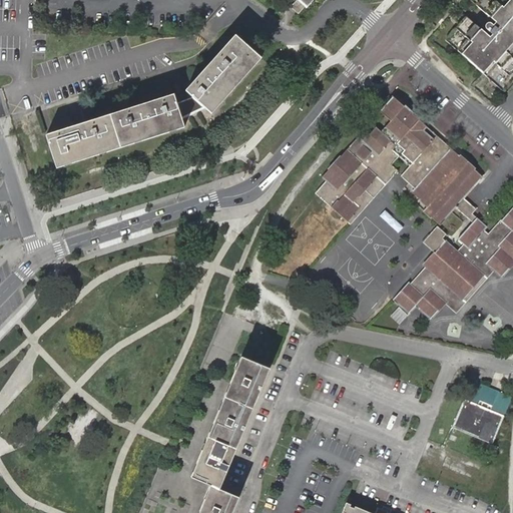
[(297,0),(291,7),(299,15),(306,7),(307,8),(313,0),(297,0)]
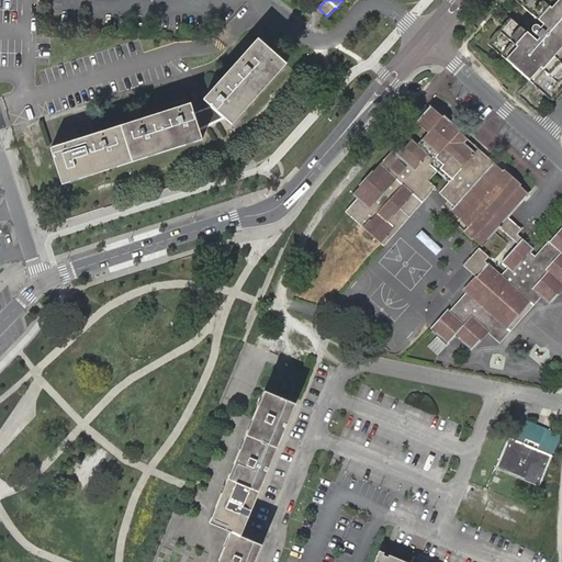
[(535,17),(531,20),(530,19),(528,18),(527,18),(525,17),(524,18),(523,18),(521,20),(520,21),(521,23),(524,26),(526,27),(524,30),(512,19),(487,44),(551,100),(561,87),(561,0),(517,0),(517,1),(535,17)]
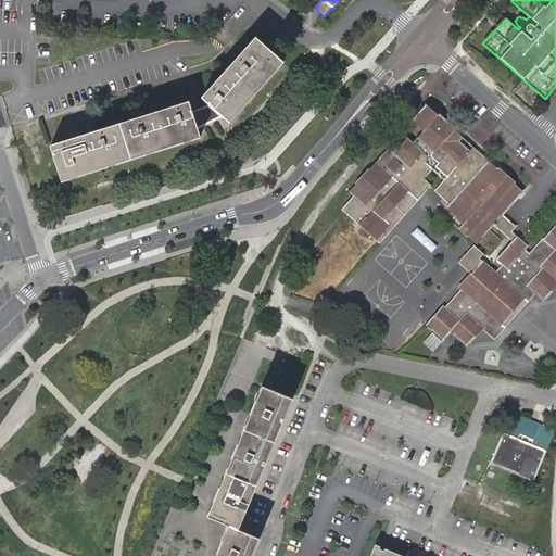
[(283,63),(254,38),(200,99),(207,104),(220,116),(229,124),(283,63)]
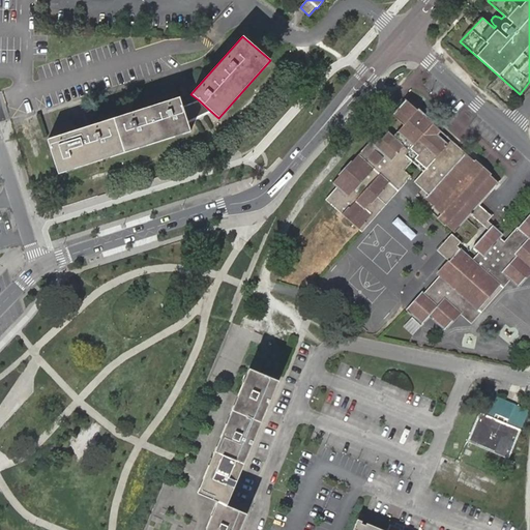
[(48,140),(58,175),(86,166),(189,133),(186,123),(181,106),(179,96),(48,140)]
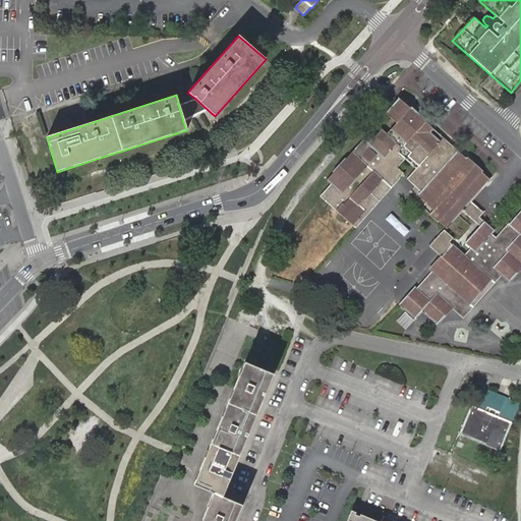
[(207,109),(194,98),(178,104),(183,121),(207,109)]
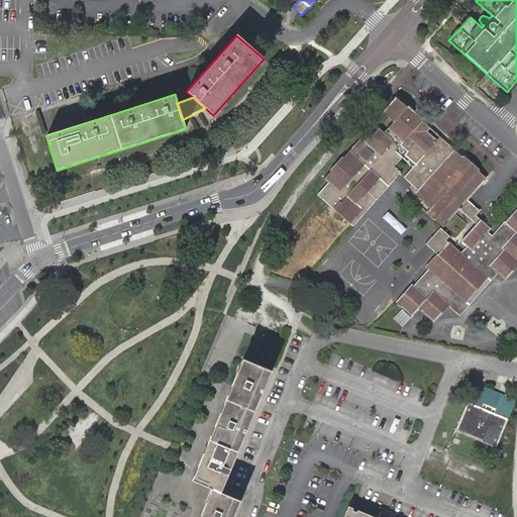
[(420,121),(421,120),(397,98),(385,112),(395,120),(383,133),(379,129),(367,142),(362,138),(326,179),(330,182),(319,195),(350,223),(363,210),(357,204),(380,178),(382,180),(395,166),(402,158),(403,159),(406,156),(416,164),(413,168),(405,177),(419,191),(416,194),(431,207),(428,211),(443,225),(458,207),(472,220),(476,216),(481,210),(468,198),(486,178),(448,143),(444,148),(426,132),(429,128),(420,121)]
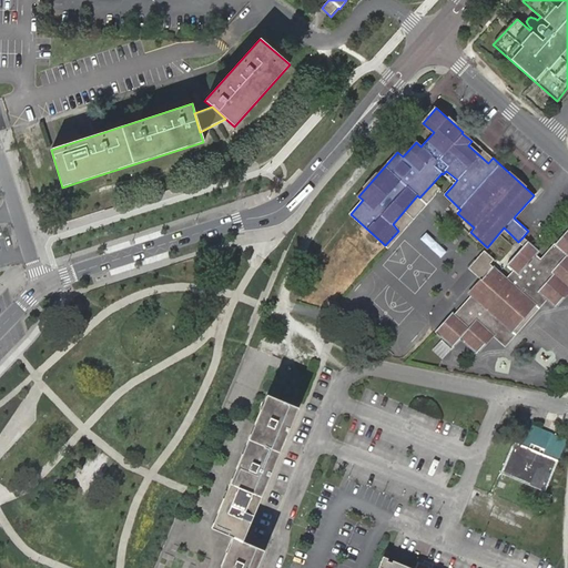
[(493,158),(463,132),(462,133),(472,141),(468,145),(488,163),(493,158)]
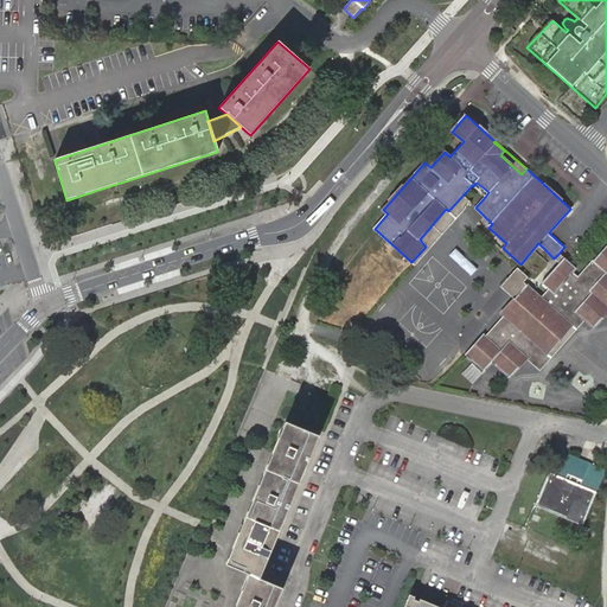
[(473,186),(485,197),(489,192),(477,183),(473,186)]
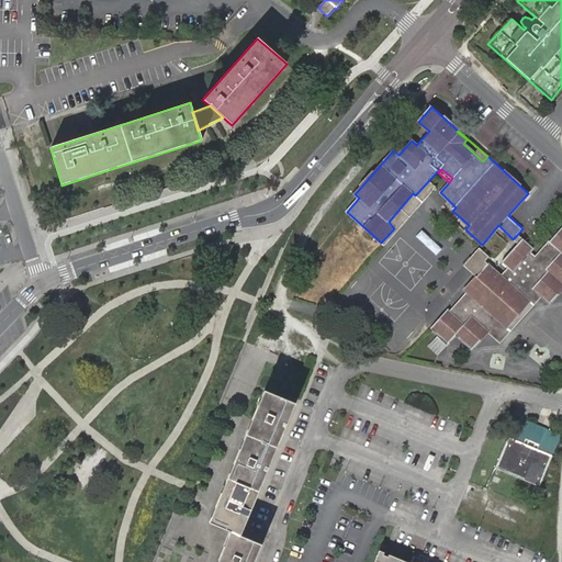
[(389,222),(394,228),(398,231),(438,187),(429,180),(415,195),(413,193),(389,222)]
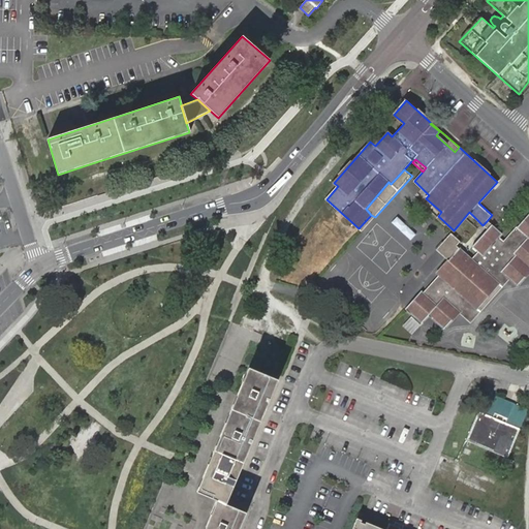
[(447,260),(436,274),(437,276),(422,293),(419,291),(406,307),(422,322),(429,314),(444,328),(459,312),(447,302),(456,291),(476,309),(498,284),(493,279),(500,271),(505,276),(517,285),(528,270),(528,212),(501,244),(495,240),(501,232),(492,225),(472,248),(476,252),(471,258),(454,244),(458,240),(448,231),(434,248),(447,260)]
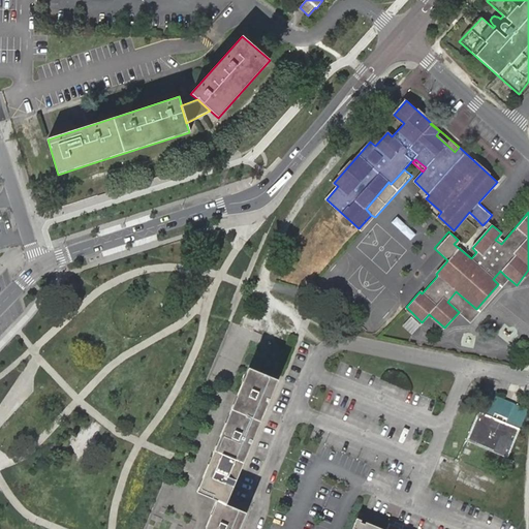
[(500,271),(493,279),(498,284),(505,276),(500,271)]
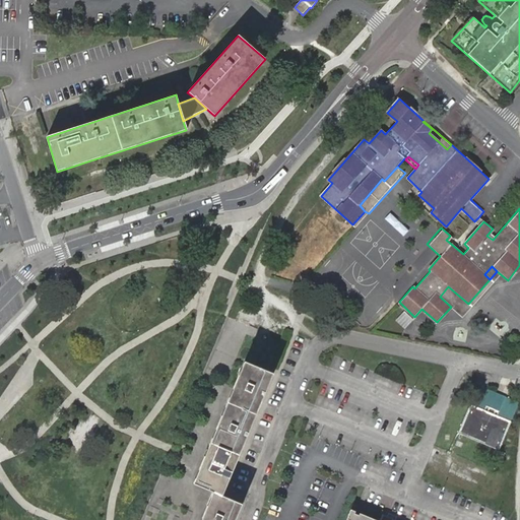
[(440,297),(451,307),(462,316),(470,306),(468,304),(448,286),(440,297)]
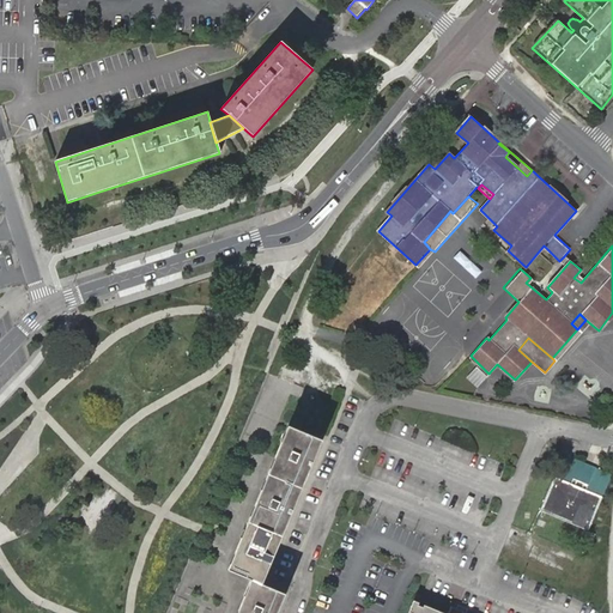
[(262,583),(322,439),(289,425),(229,569),(253,580),(238,612),(277,612),(286,593),(262,583)]
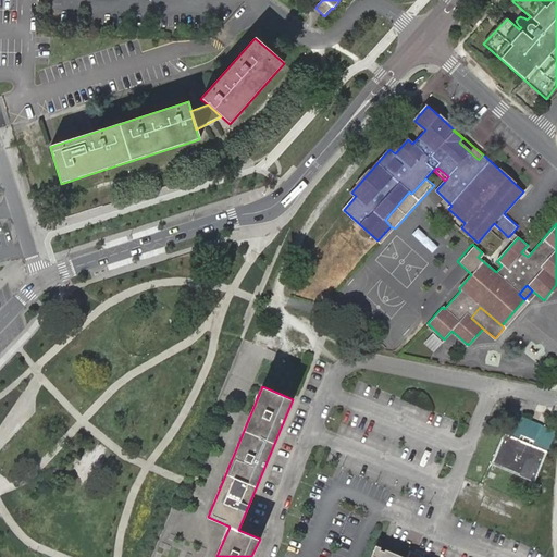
[(549,449),(506,432),(493,463),(537,481),(549,449)]
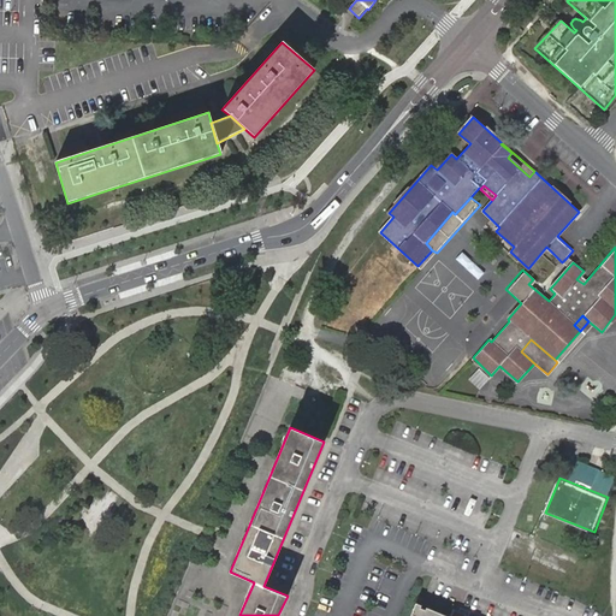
[(467,612),(465,615),(466,615),(468,615),(471,606),(460,603),(460,610),(467,612)]
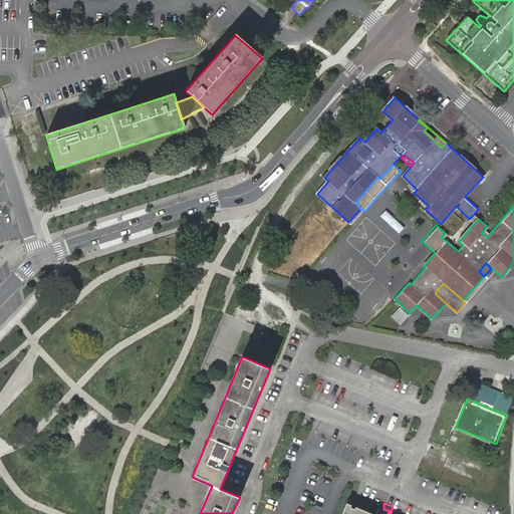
[(388,513),(390,511),(383,509),(382,510),(381,513),(367,513),(354,508),(354,510),(353,512),(349,511),(350,508),(351,507),(346,505),(341,513),(388,513)]
